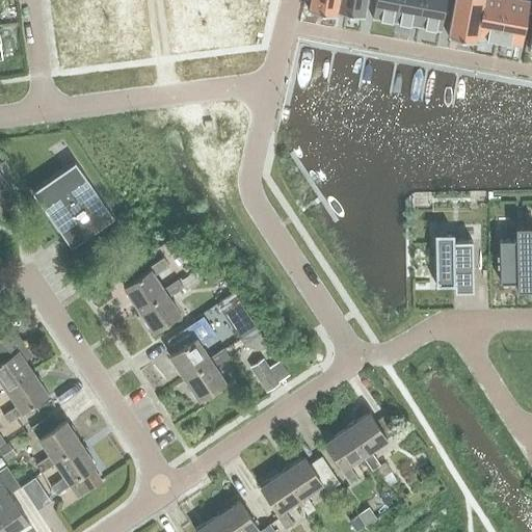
[(310,0),(308,10),(336,16),(338,0),(310,0)]
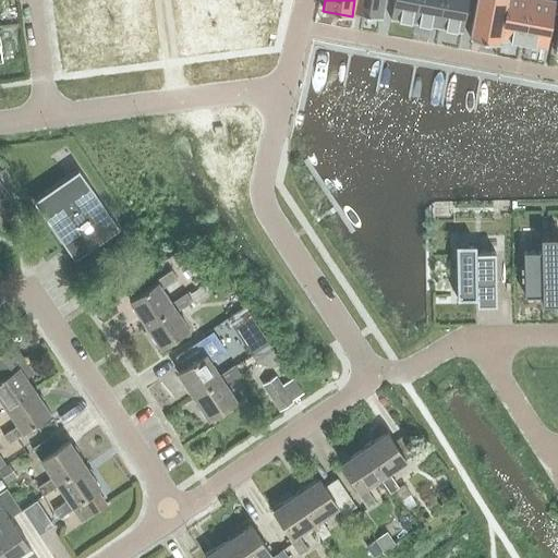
[(354,0),(352,16),(353,16),(353,12),(383,17),(385,0),(354,0)]
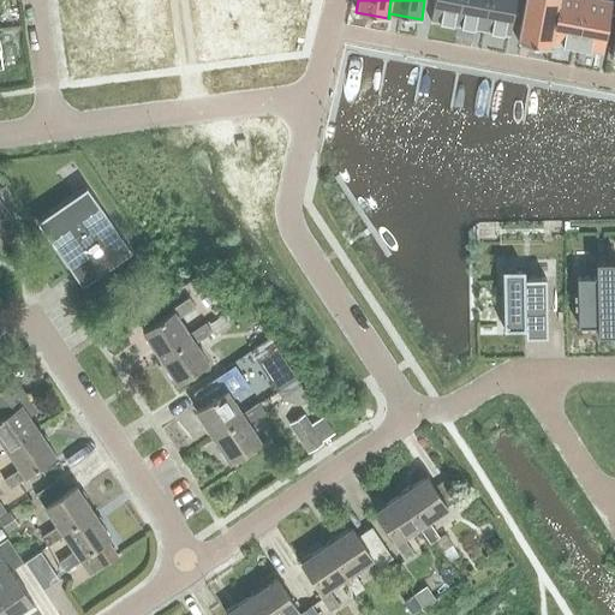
[(434,0),(430,21),(457,25),(461,0),(434,0)]
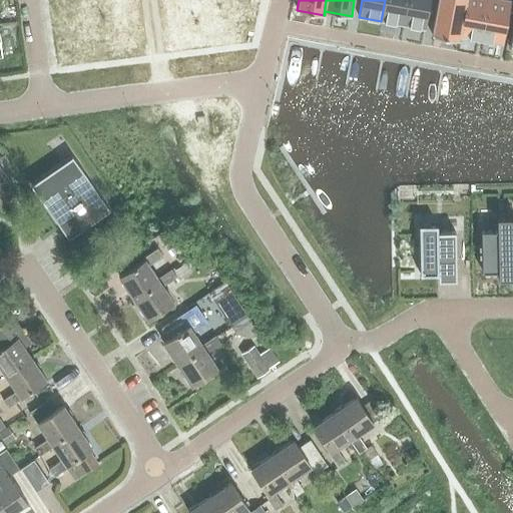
[(385,0),(381,21),(402,25),(407,0),(385,0)]
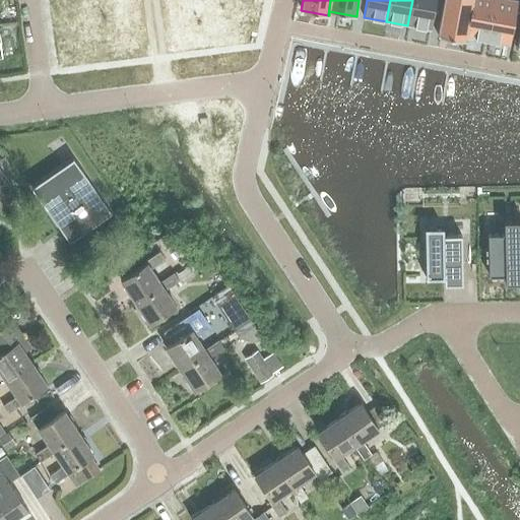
[(412,0),(407,25),(430,30),(436,0),(412,0)]
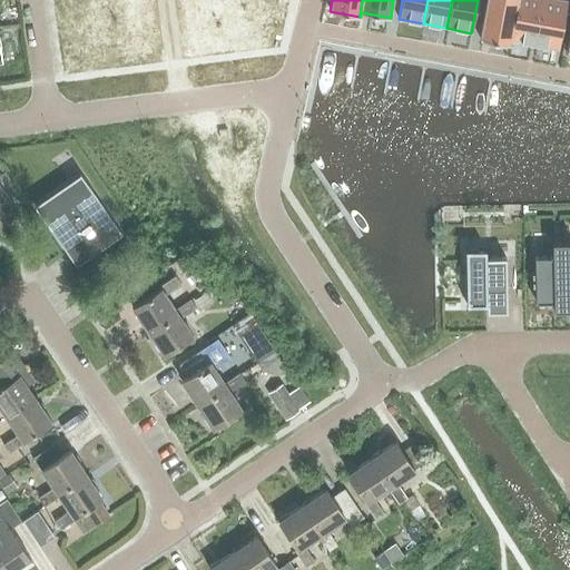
[(487,0),(480,39),(509,45),(517,0),(487,0)]
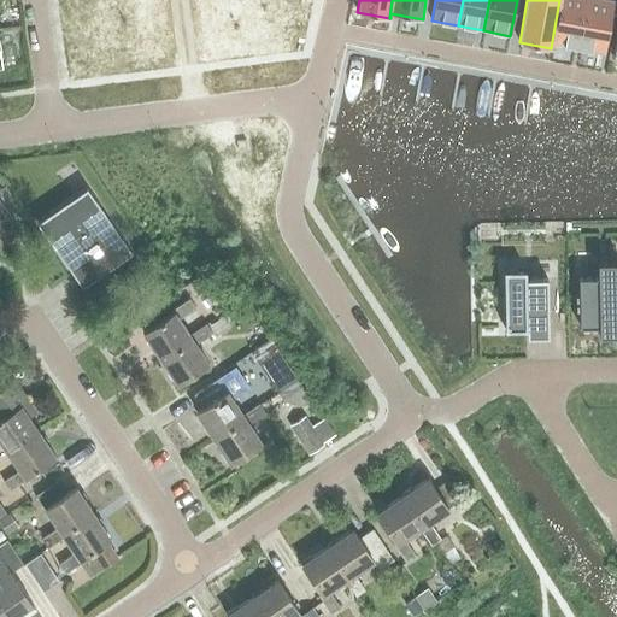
[(559,0),(551,48),(552,48),(553,43),(577,48),(586,0),(559,0)]
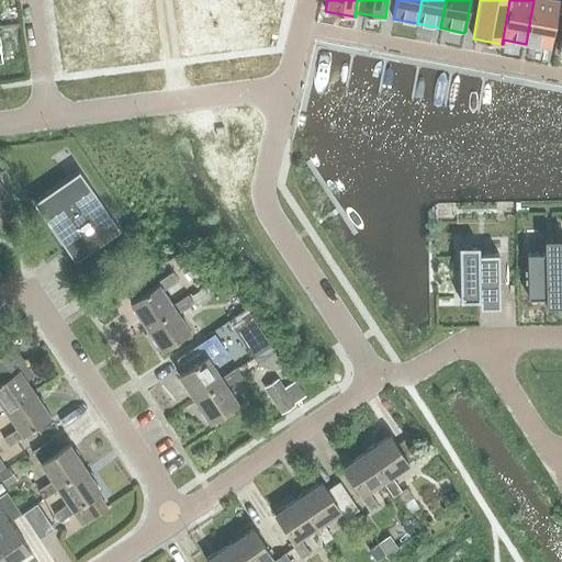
[(552,0),(534,0),(526,44),(551,48),(559,1),(552,0)]
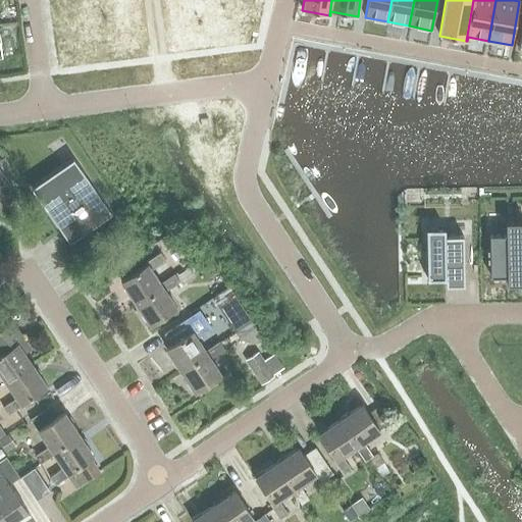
[(89,230),(111,215),(73,159),(31,188),(54,222),(74,209),(89,230)]
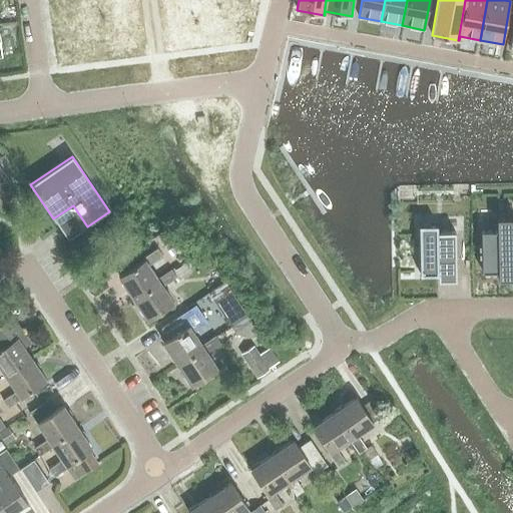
[(0,205),(17,194),(18,194),(0,166),(0,205)]
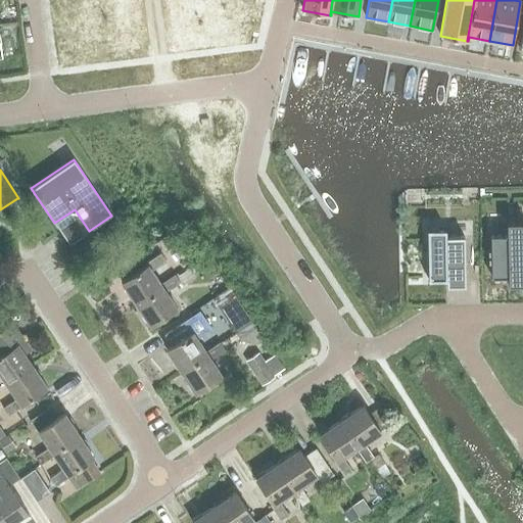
[(507,235),(490,235),(491,277),(508,277),(508,285),(522,284),(522,222),(507,223),(507,235)]
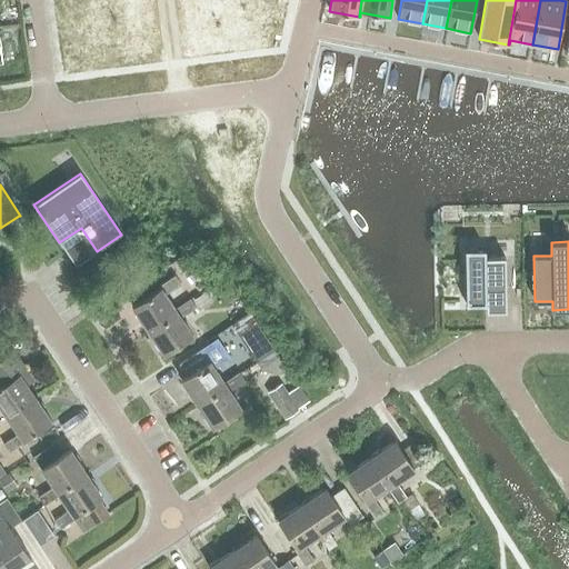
[(485,249),(465,249),(466,305),(486,303),(486,311),(490,311),(506,311),(505,257),(485,257),(485,249)]
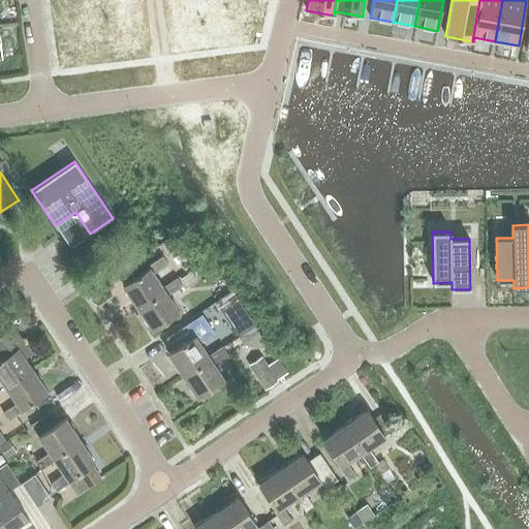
[(164,289),(162,287),(153,274),(167,265),(162,256),(147,267),(149,268),(123,285),(137,308),(164,289)]
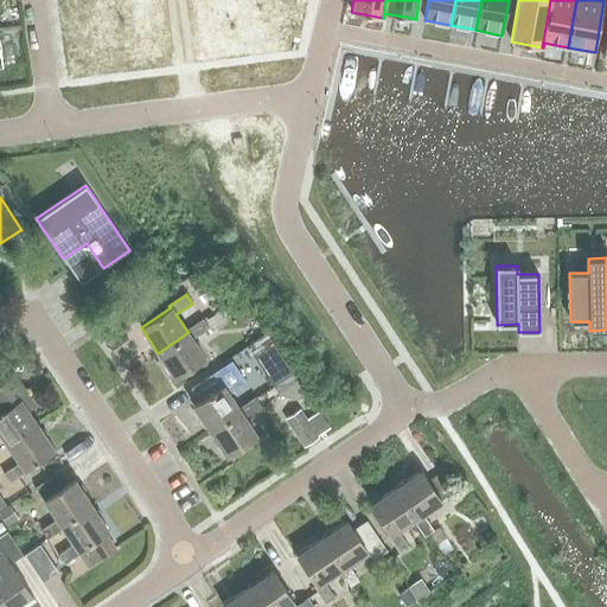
[(209,328),(209,327),(215,323),(210,314),(186,330),(189,332),(158,353),(174,378),(205,358),(193,339),(209,328)]
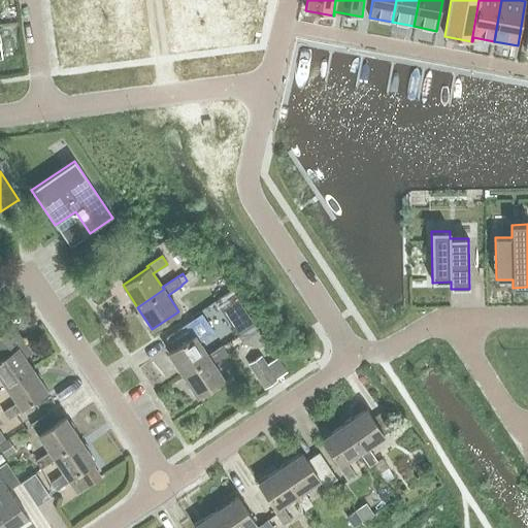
[(212,332),(207,324),(201,315),(167,338),(174,349),(168,353),(183,375),(209,357),(207,355),(199,341),(212,332)]
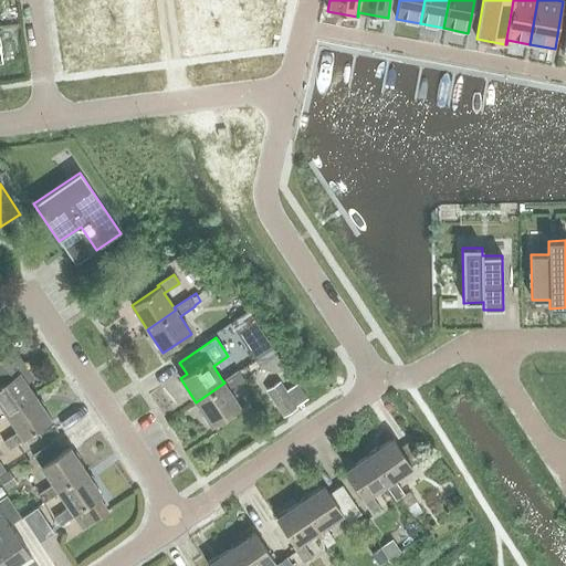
[(35,396),(23,378),(30,374),(13,349),(0,358),(0,385),(3,389),(0,390),(0,422),(8,417),(7,415),(35,396)]
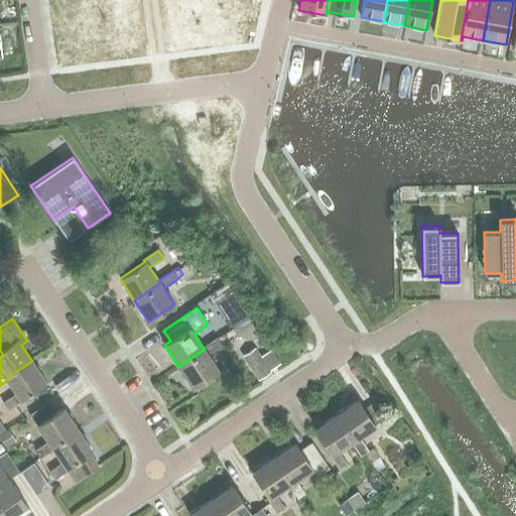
[(209,355),(222,346),(217,338),(203,347),(205,349),(178,367),(192,388),(219,371),(209,355)]
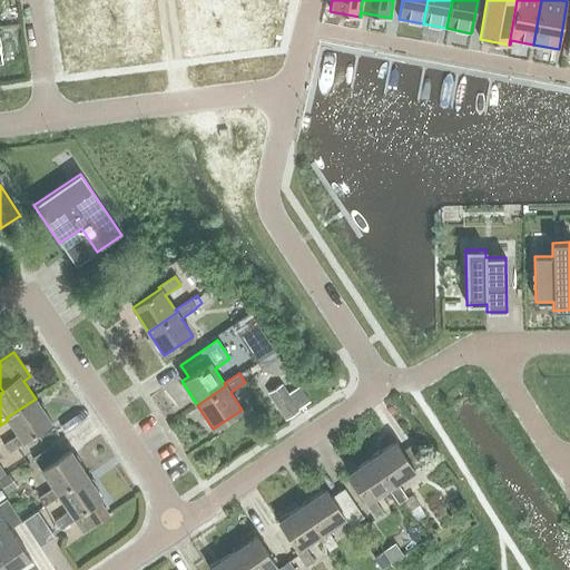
[(287,394),(281,383),(266,393),(283,420),(310,403),(298,386),(287,394)]
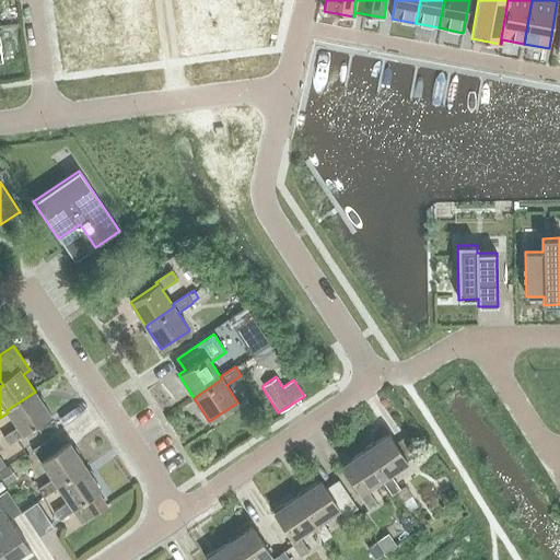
[(23,433),(50,415),(35,392),(7,410),(8,412),(18,428),(2,438),(9,446),(24,435),(23,433)]
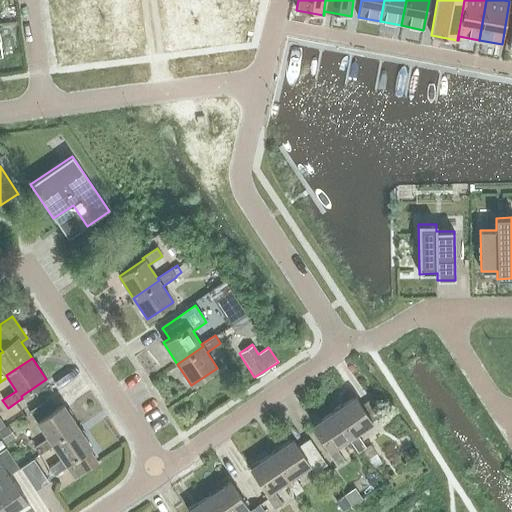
[(351,437),(349,439),(358,453),(366,448),(356,434),(373,423),(370,419),(380,411),(371,399),(361,406),(355,397),(334,412),(351,437)]
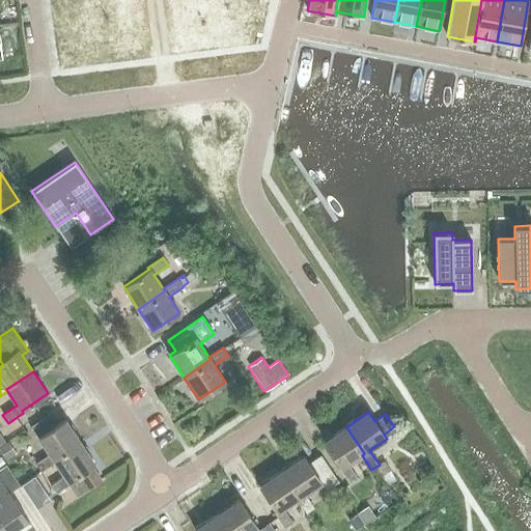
[(80,442),(65,420),(55,427),(48,416),(31,427),(50,454),(35,464),(40,472),(55,463),(54,460),(80,442)]
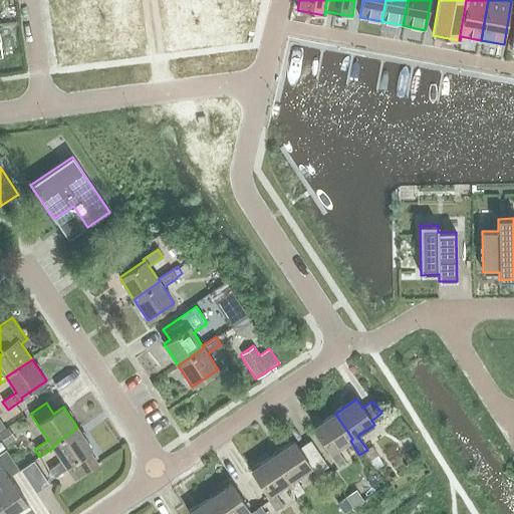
[(336,450),(350,441),(352,439),(335,414),(314,428),(330,453),(328,454),(338,469),(346,464),(336,450)]
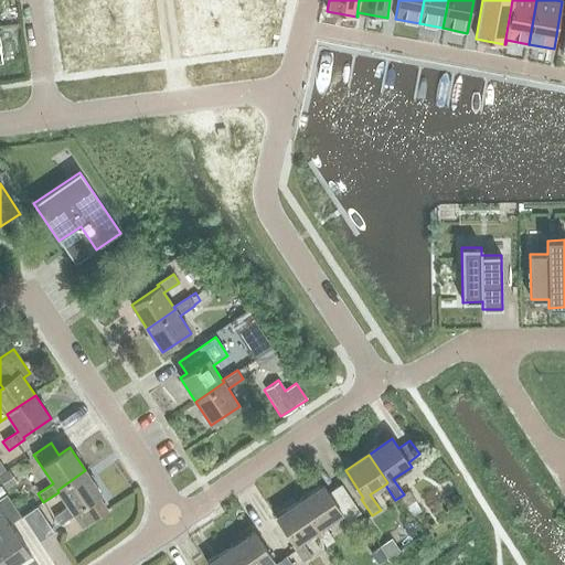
[(16,483),(7,469),(6,471),(0,473),(0,481),(6,490),(16,483)]
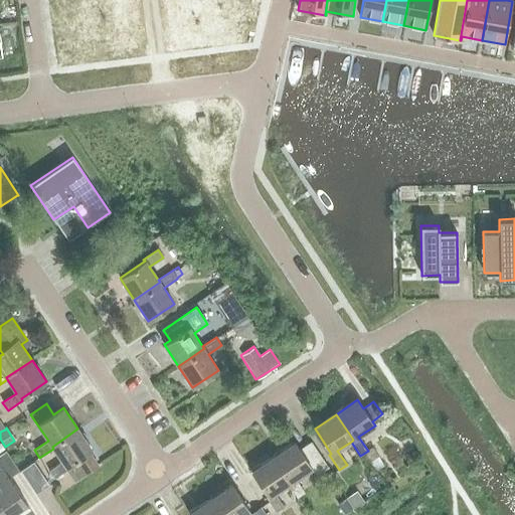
[(86,474),(98,466),(89,453),(93,451),(77,428),(52,447),(53,449),(62,462),(48,471),(53,479),(68,469),(67,467),(76,461),(86,474)]
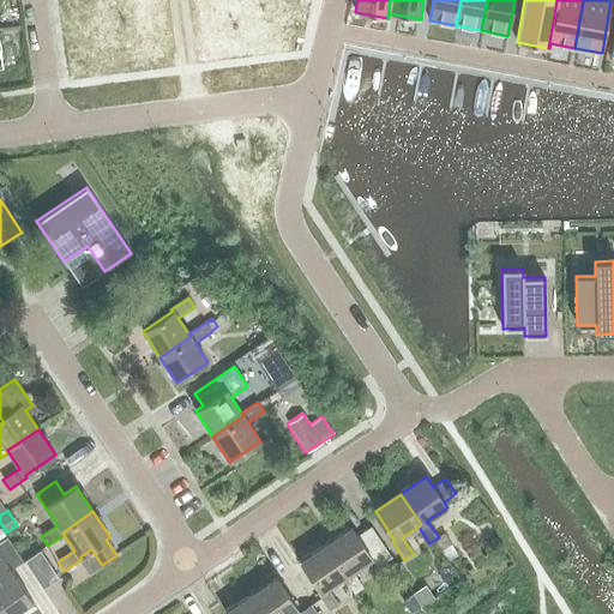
[(377,567),(392,558),(371,527),(357,536),(351,528),(325,545),(347,576),(343,577),(354,594),(363,588),(351,571),(371,559),(377,567)]
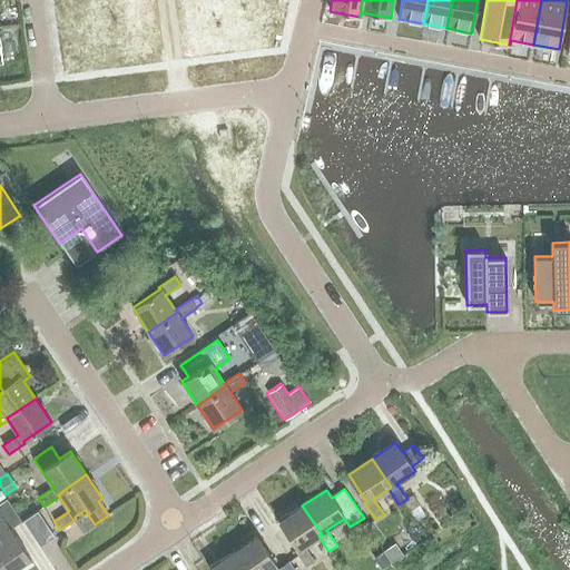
[(0,558),(8,569),(12,569),(30,559),(10,529),(21,522),(7,500),(0,503),(0,558)]
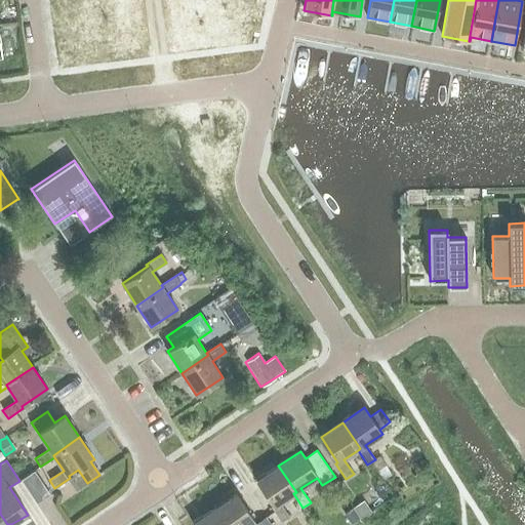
[(280,502),(293,493),(296,492),(278,466),(256,481),(273,506),(271,507),(281,522),(289,517),(280,502)]
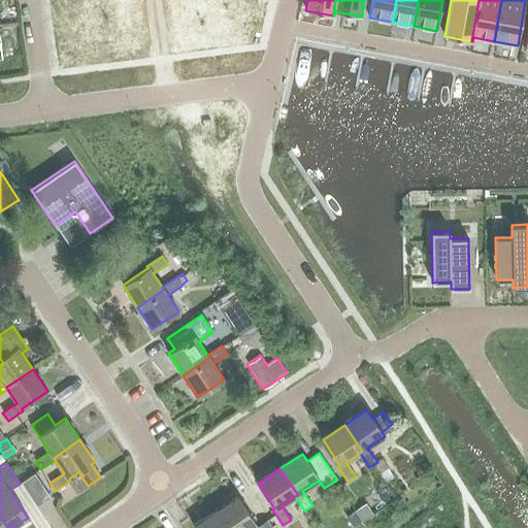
[(37,506),(51,498),(34,473),(21,483),(37,506)]
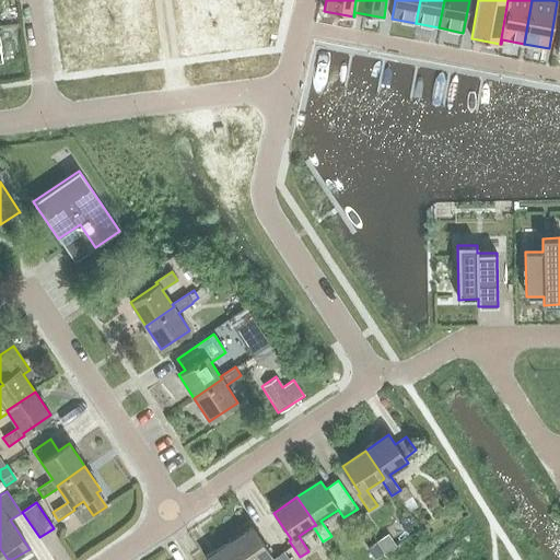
[(263,559),(271,556),(252,527),(229,543),(240,559),(263,559)]
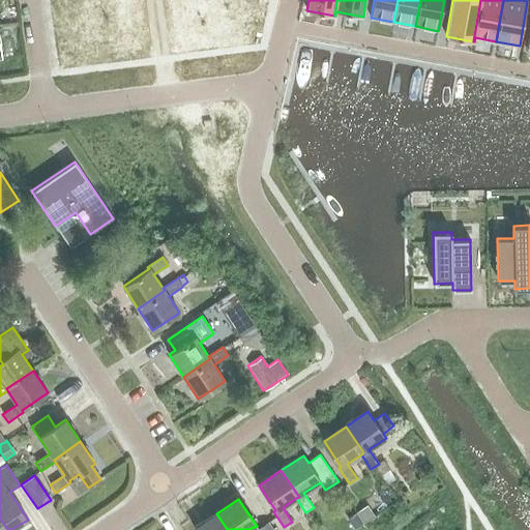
[(374,517),(366,504),(354,512),(362,524),(374,517)]
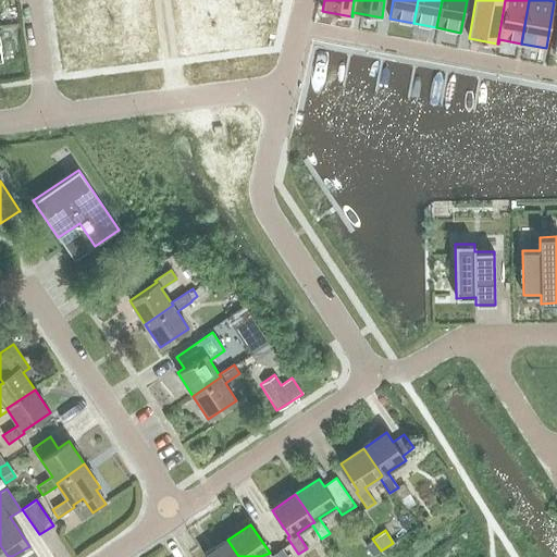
[(238,556),(227,540),(205,556),(238,556)]
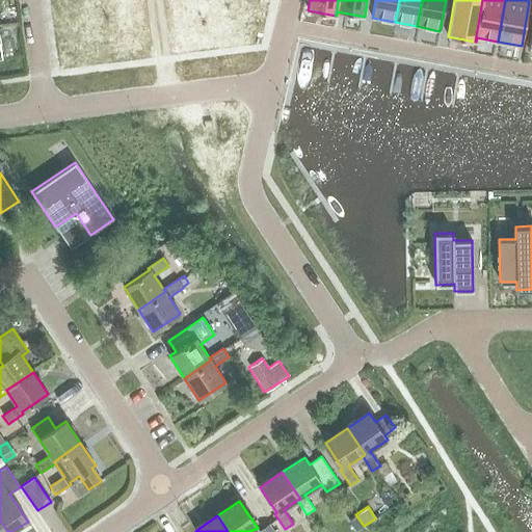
[(363,527),(356,516),(349,521),(356,531),(363,527)]
